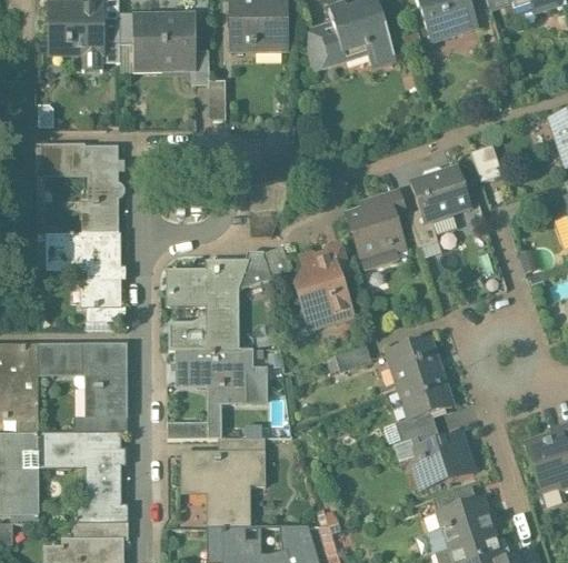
[(233,0),(233,41),(250,41),(250,44),(282,46),(282,0),(233,0)]
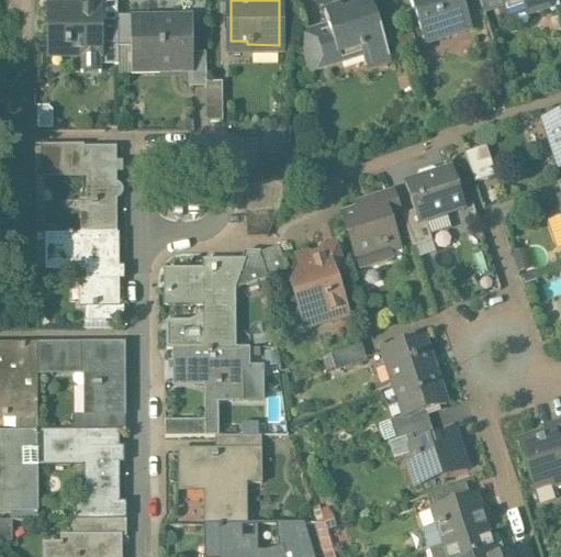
[(354,8),(343,11),(340,6),(324,11),(328,24),(306,31),(306,53),(311,66),(339,56),(338,52),(359,45),(366,63),(390,55),(373,8),(370,6),(372,1),(372,0),(355,0),(352,6),(354,8)]
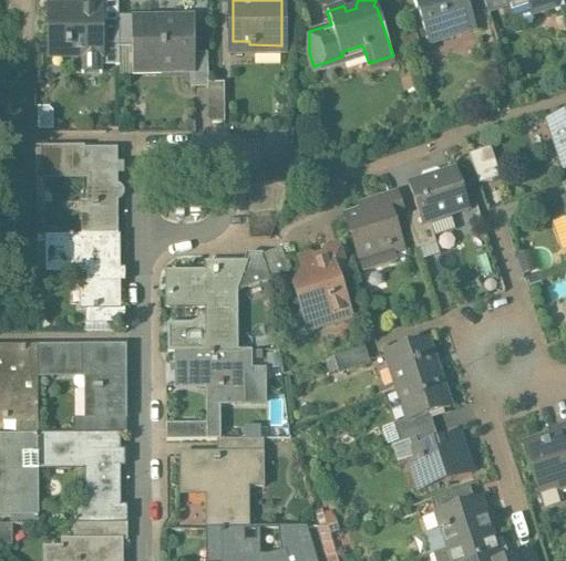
[(414,0),(426,38),(440,33),(441,38),(461,31),(460,27),(473,22),(469,10),(465,0),(414,0)]
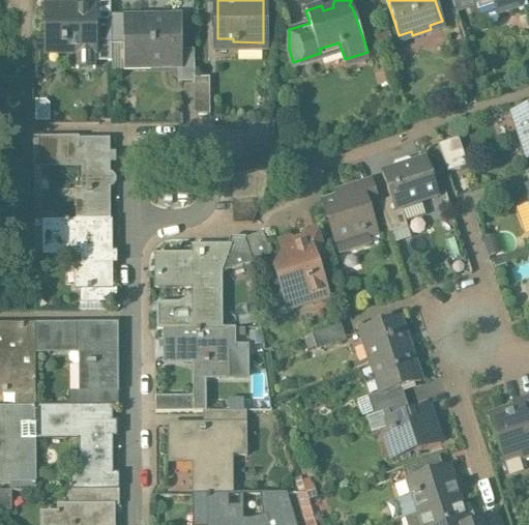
[(435,0),(438,9),(453,3),(452,0),(435,0)]
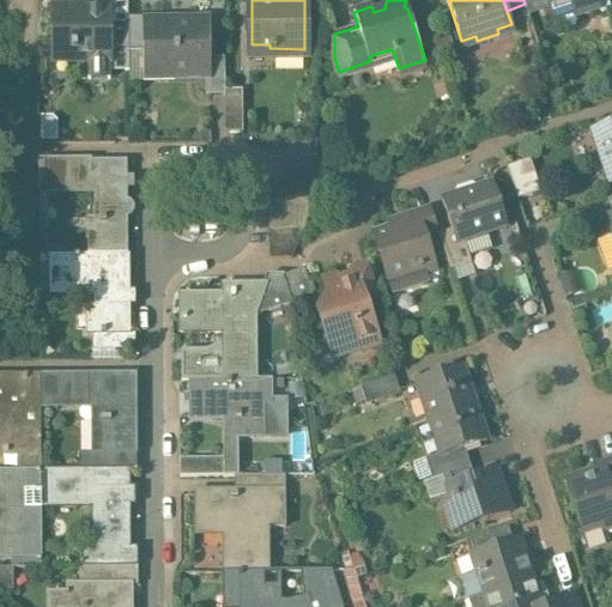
[(525,0),(527,8),(553,0),(571,0),(575,11),(598,4),(597,0),(525,0)]
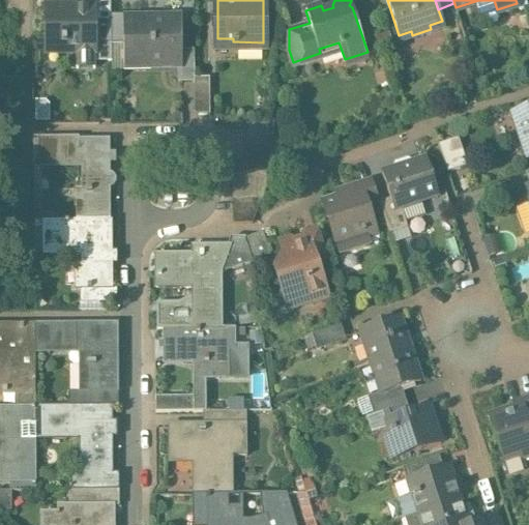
[(96,4),(45,4),(46,40),(62,40),(62,49),(95,49),(96,49),(96,17),(96,4)]
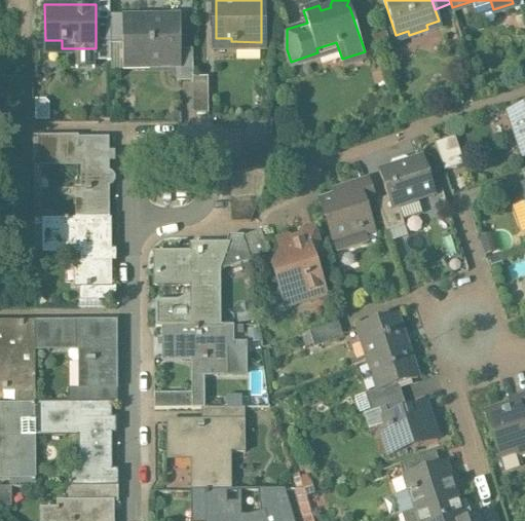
[(182,11),(124,12),(123,16),(110,16),(111,40),(123,40),(123,54),(150,54),(150,61),(176,61),(177,61),(182,61),(182,46),(182,11)]
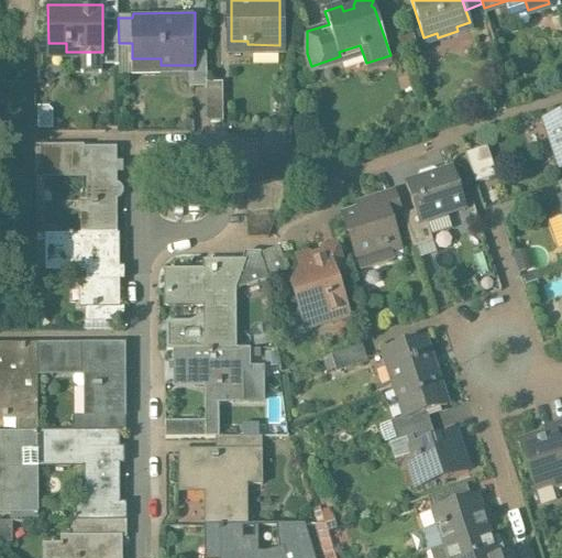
[(119,43),(118,18),(102,18),(102,52),(101,52),(101,62),(119,62),(119,43)]
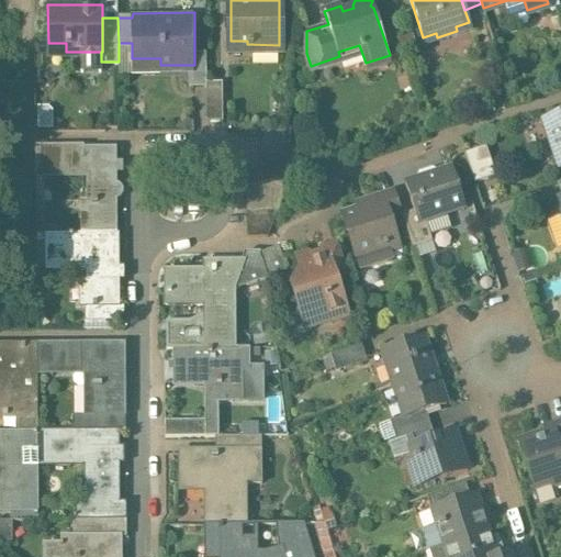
[(206,49),(194,49),(194,65),(189,65),(190,84),(206,82),(206,78),(206,49)]
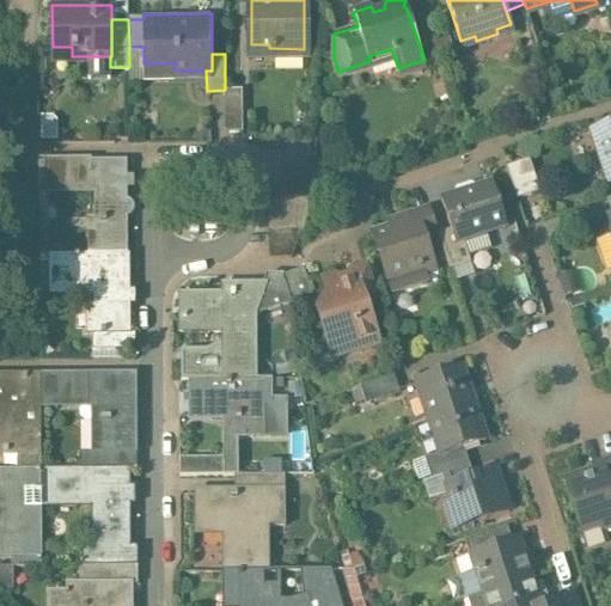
[(242,85),(225,85),(225,90),(225,128),(243,128),(242,85)]
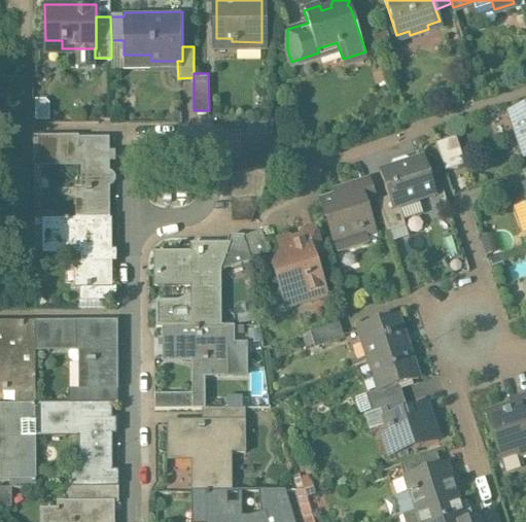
[(525,103),(510,109),(525,155),(525,103)]
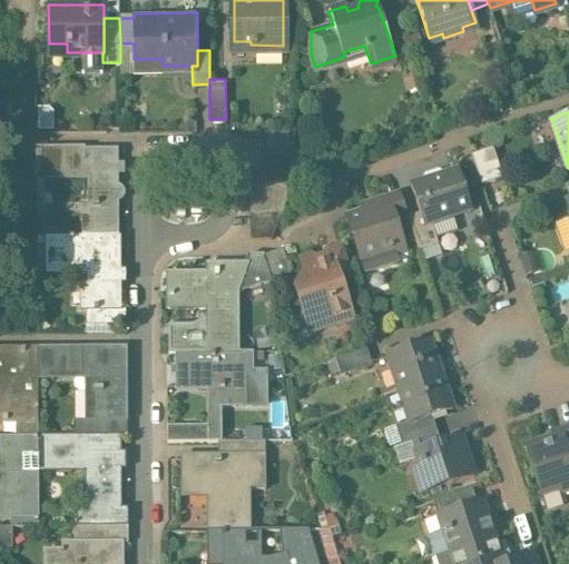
[(295,128),(266,128),(266,141),(295,141),(295,128)]
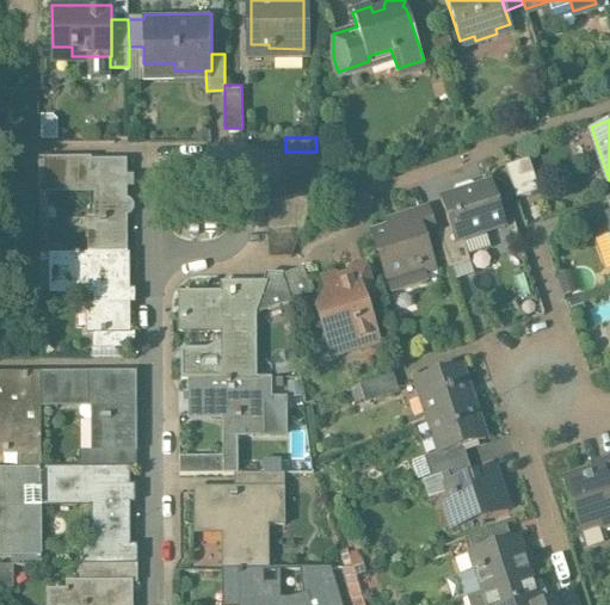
[(316,152),(285,152),(285,166),(315,166),(316,152)]
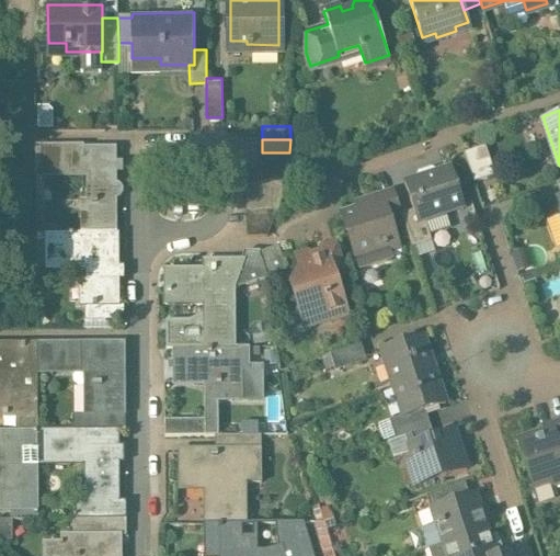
[(116,178),(115,144),(83,145),(83,143),(61,143),(61,144),(35,144),(35,170),(91,169),(91,229),(116,228),(116,195),(120,194),(122,192),(123,189),(123,186),(123,184),(122,181),(118,179),(116,178)]
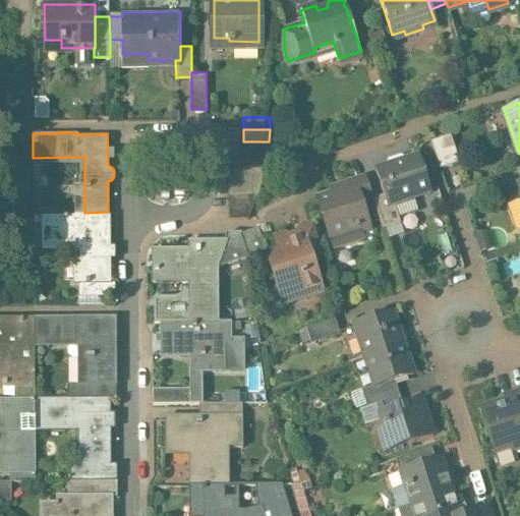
[(451,133),(431,139),(440,166),(459,160),(451,133)]
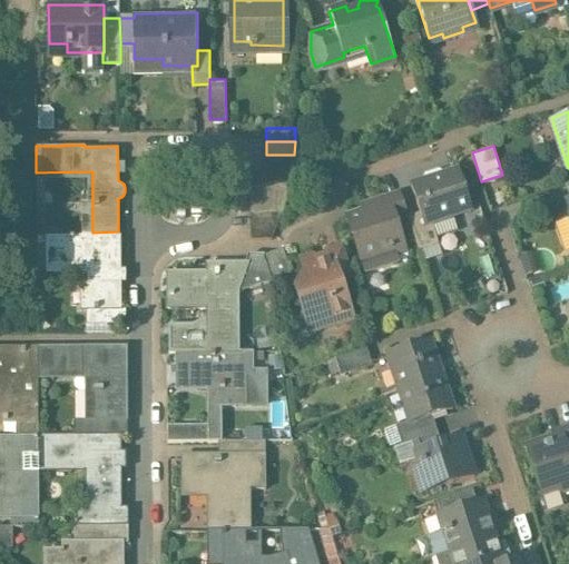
[(458,167),(411,182),(420,210),(424,224),(432,220),(471,208),(458,167)]
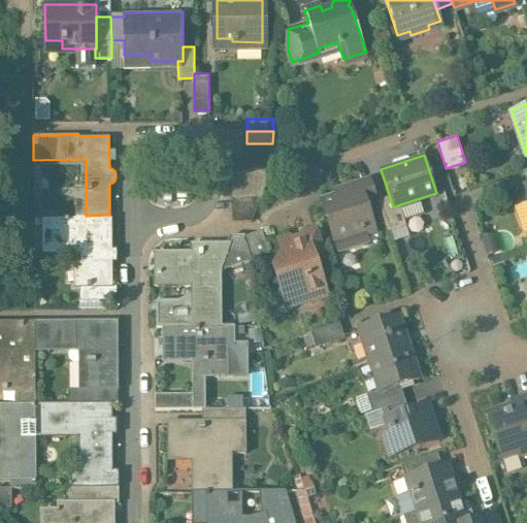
[(370,175),(358,180),(360,187),(360,186),(366,204),(379,200),(377,199),(370,175)]
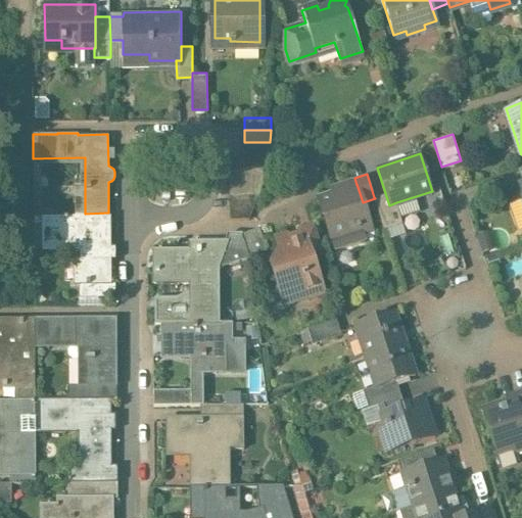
[(357,185),(319,197),(332,238),(336,248),(360,240),(361,241),(365,239),(361,228),(370,225),(363,202),(357,184),(357,185)]
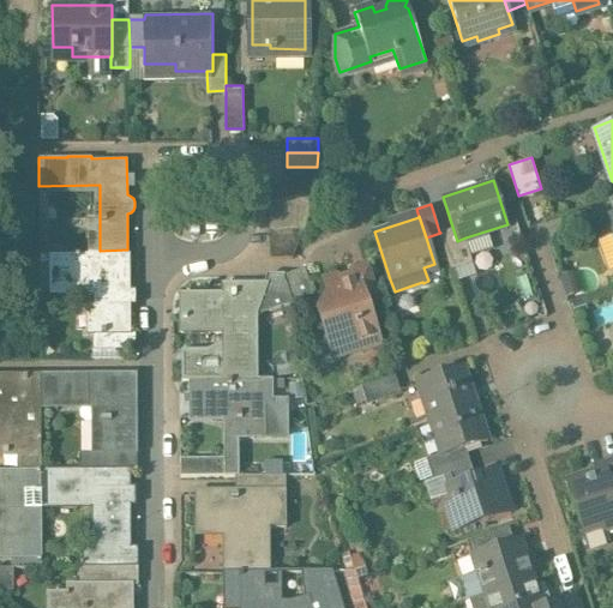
[(457,241),(452,227),(439,232),(440,233),(451,268),(473,260),(466,238),(457,241)]
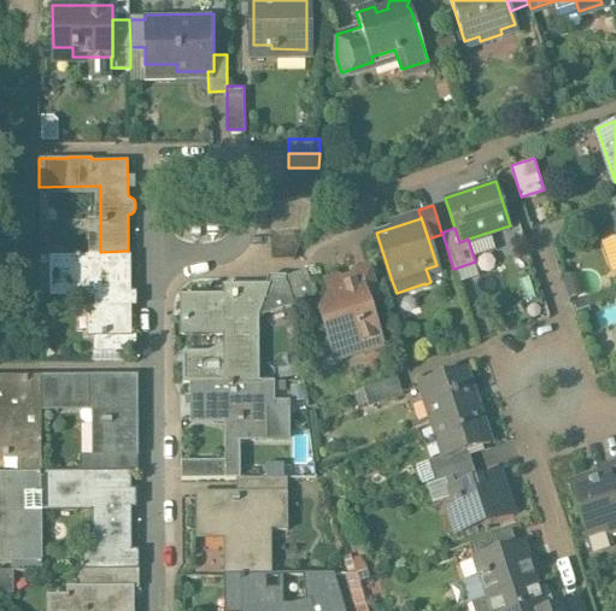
[(132,287),(130,252),(128,251),(100,252),(51,252),(51,288),(97,289),(98,330),(132,330),(132,301),(129,301),(129,287),(132,287)]
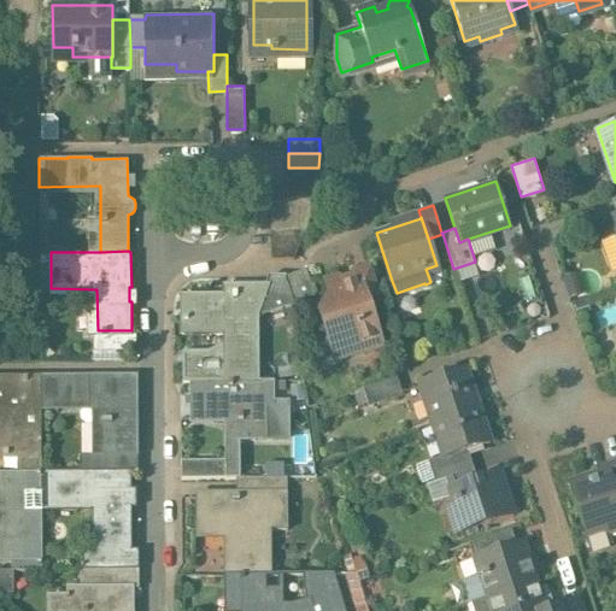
[(381,295),(369,260),(356,266),(368,300),(381,295)]
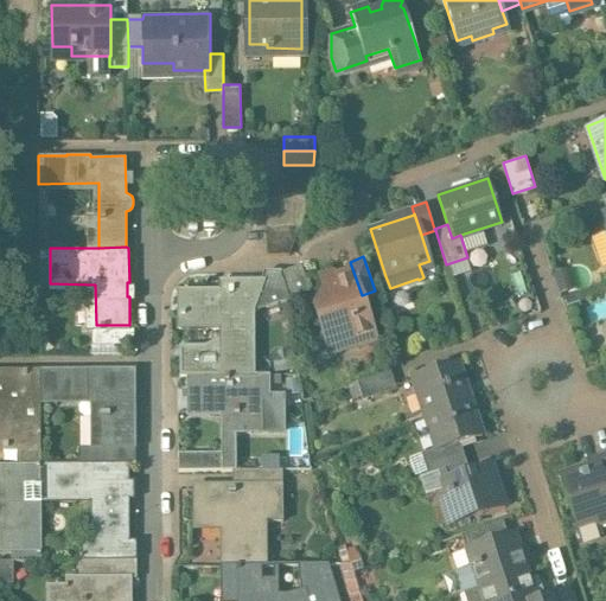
[(300,261),(281,268),(292,295),(311,288),(300,261)]
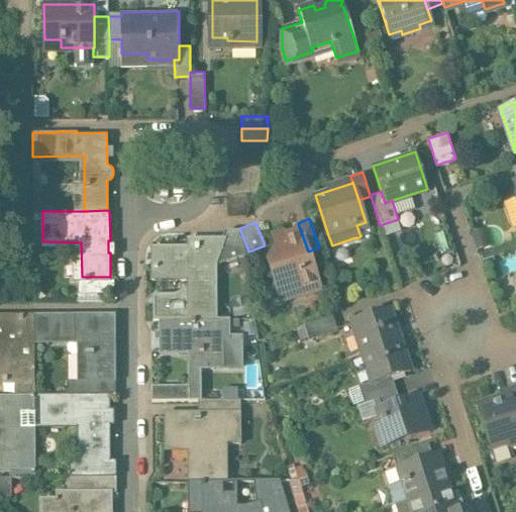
[(288,230),(282,228),(273,231),(277,243),(268,263),(274,279),(269,289),(272,299),(278,302),(286,299),(285,295),(305,288),(304,286),(318,282),(308,251),(298,223),(296,223),(293,228),(288,230)]
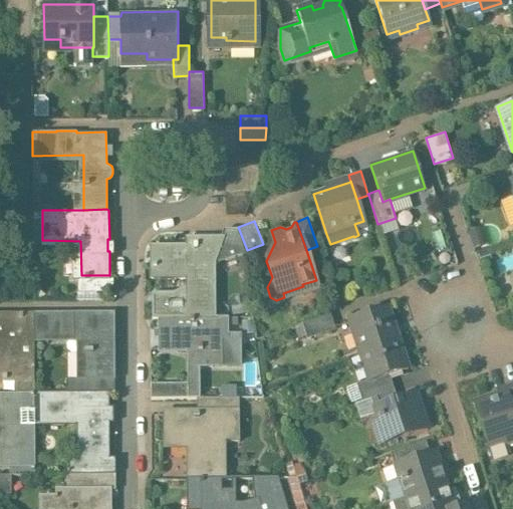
[(220,236),(193,236),(193,244),(152,245),(152,267),(188,267),(188,284),(188,315),(213,315),(212,263),(247,250),(238,227),(224,227),(220,236)]
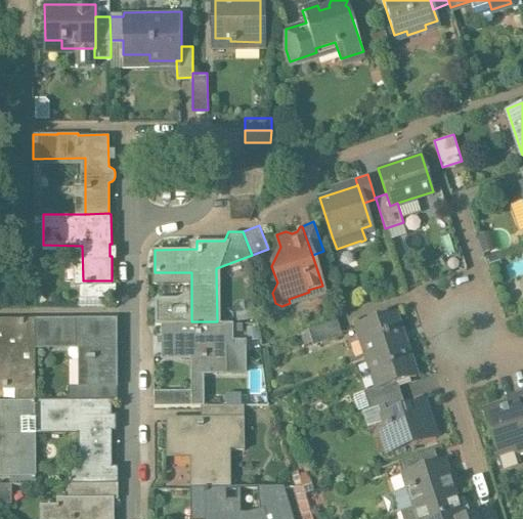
[(83,280),(79,280),(79,296),(117,296),(117,280),(112,280),(83,280)]
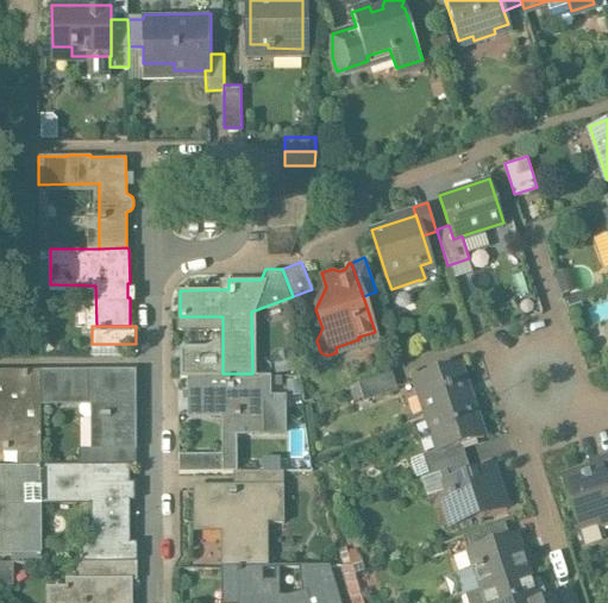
[(223,337),(206,344),(180,345),(180,375),(189,375),(223,374),(223,337)]
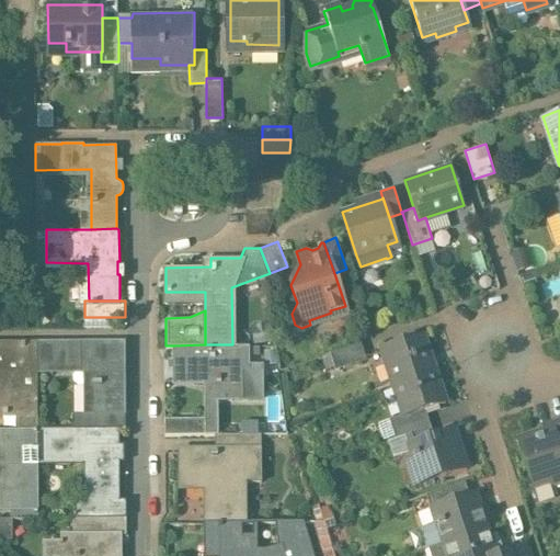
[(423,335),(383,349),(395,384),(435,370),(423,335)]
